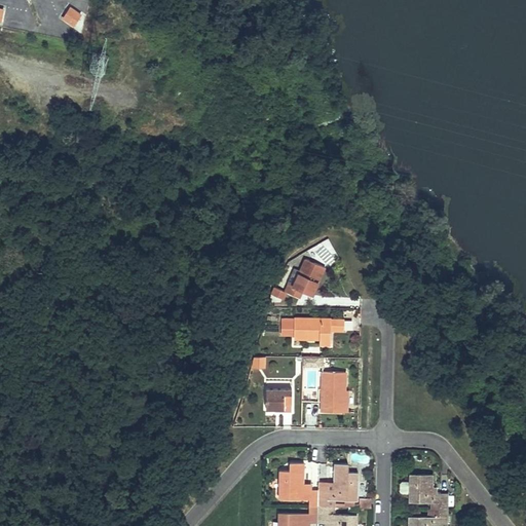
[(49,0),(44,0),(35,4),(40,19),(54,13),(49,0)]
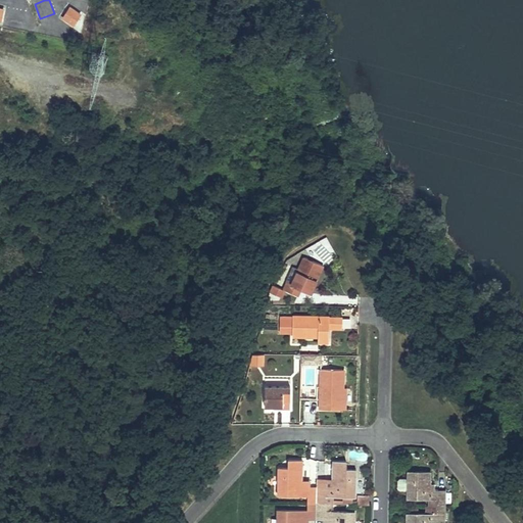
[(68,5),(60,17),(74,26),(82,13),(68,5)]
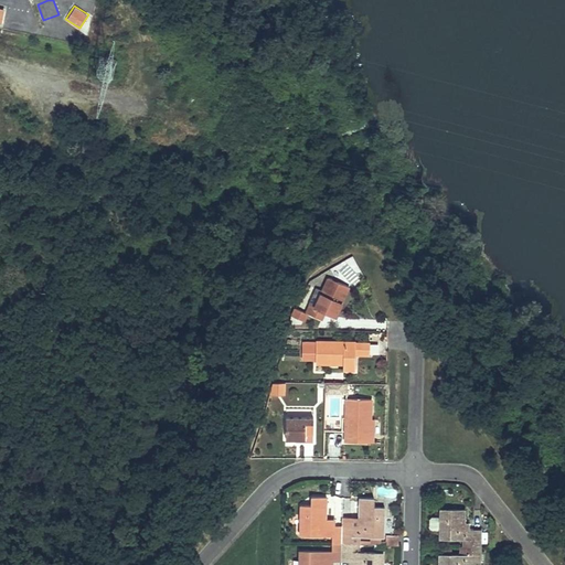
[(33,9),(24,12),(32,31),(41,28),(33,9)]
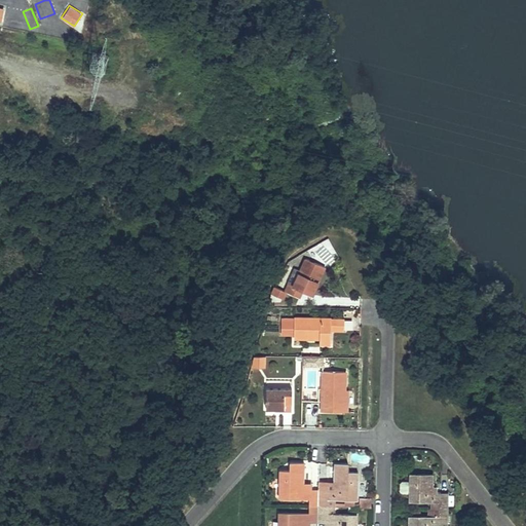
[(312,295),(325,267),(306,259),(301,271),(295,268),(289,284),(290,284),(286,292),(287,292),(300,298),(303,291),(312,295)]
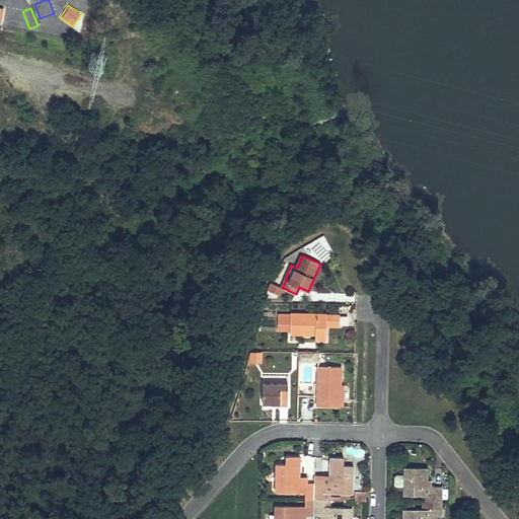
[(280,287),(272,283),(268,290),(277,294),(280,287)]
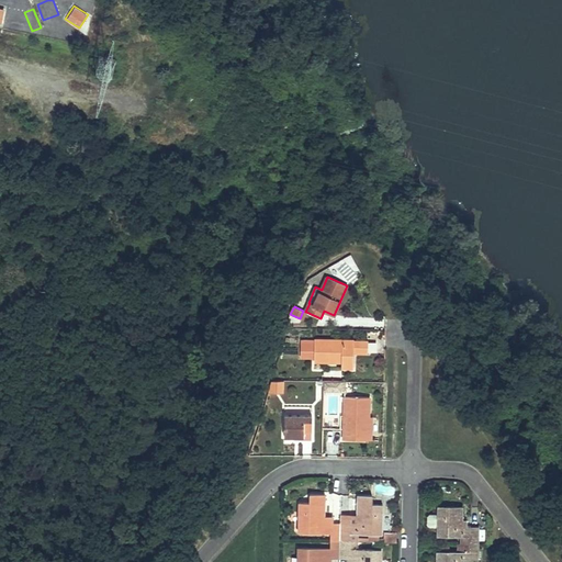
[(315,340),(301,340),(301,357),(304,357),(304,344),(315,344),(315,340)]
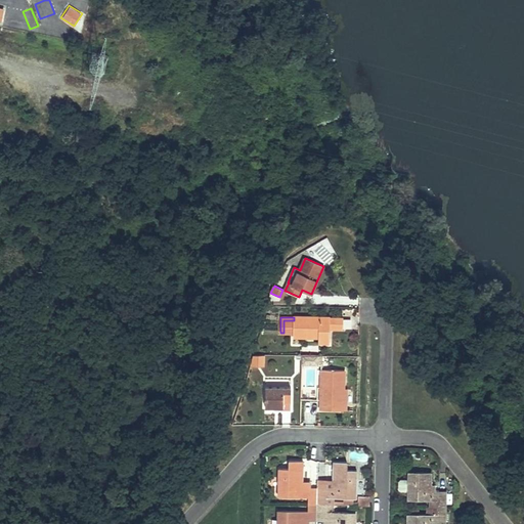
[(343,318),(294,317),(294,320),(284,320),(284,333),(293,334),(293,337),(306,337),(314,337),(314,334),(318,334),(318,343),(330,344),(330,330),(343,330),(343,328),(343,319),(343,318)]
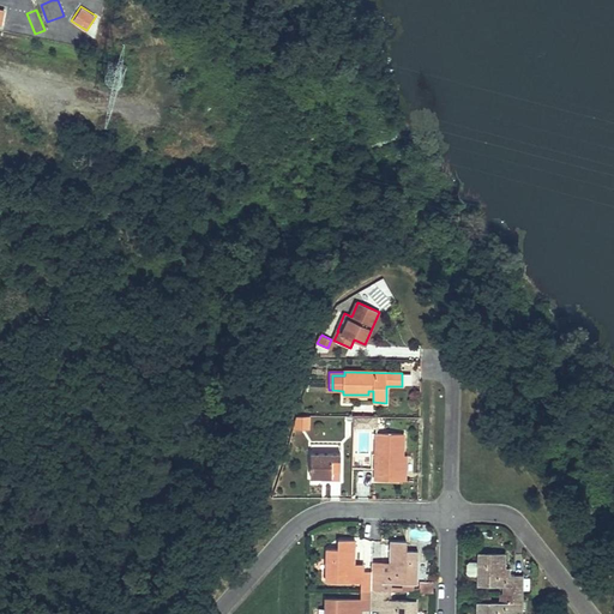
[(368,395),(359,395),(357,402),(373,402),(373,391),(368,391),(368,395)]
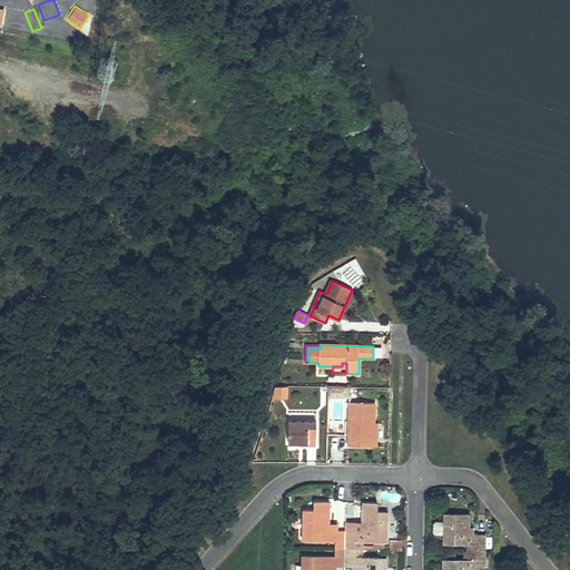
[(286,386),(276,385),(273,396),(286,396),(286,386)]
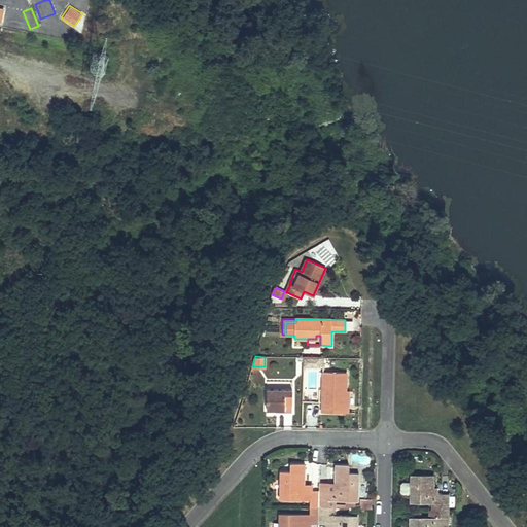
[(324,359),(306,358),(305,369),(324,369),(324,359)]
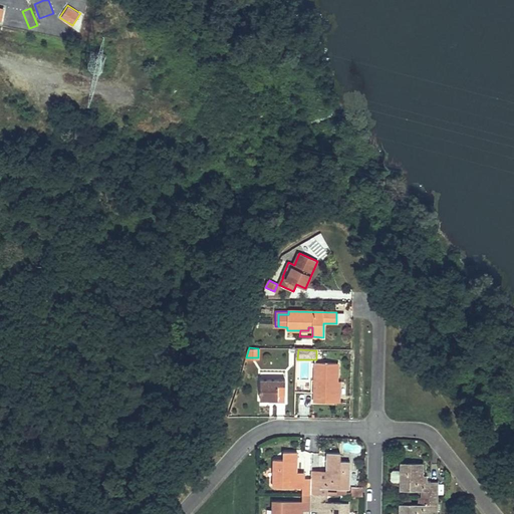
[(338,363),(315,362),(314,403),(327,403),(327,400),(337,400),(337,381),(338,363)]
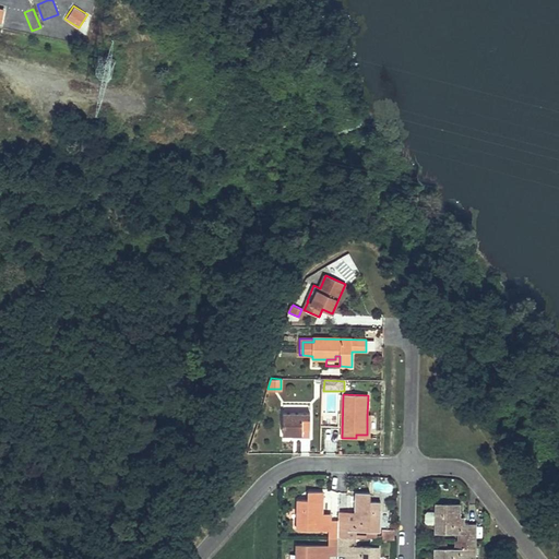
[(310,414),(284,413),(283,435),(300,436),(300,437),(310,438),(310,414)]
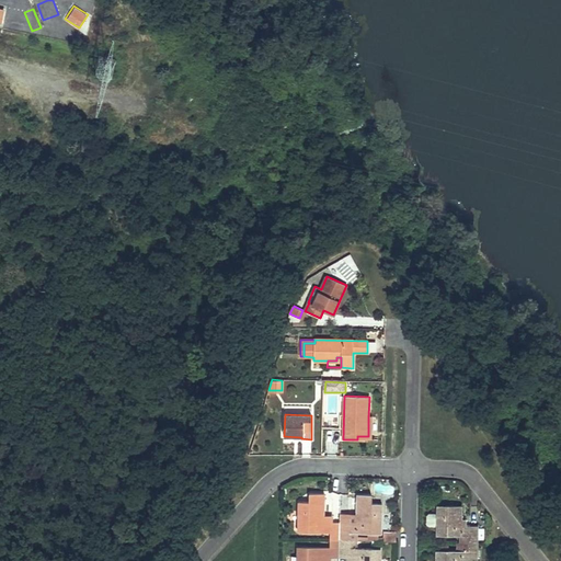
[(371,416),(368,416),(368,436),(357,436),(357,439),(370,439),(371,416)]
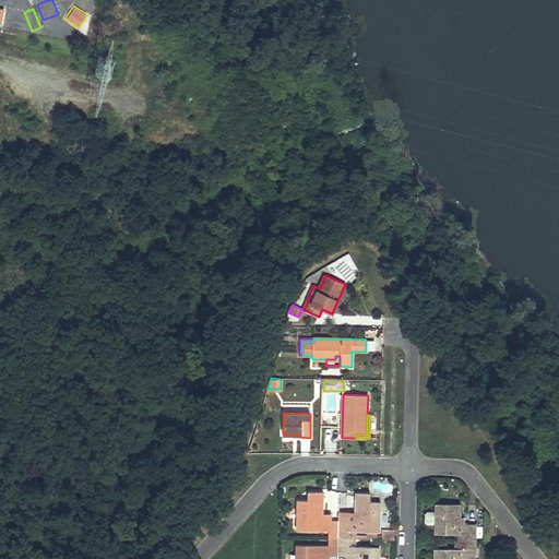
[(323,491),(309,491),(309,499),(298,499),(297,528),(330,530),(330,537),(339,537),(339,521),(326,521),(322,521),(322,513),(323,491)]
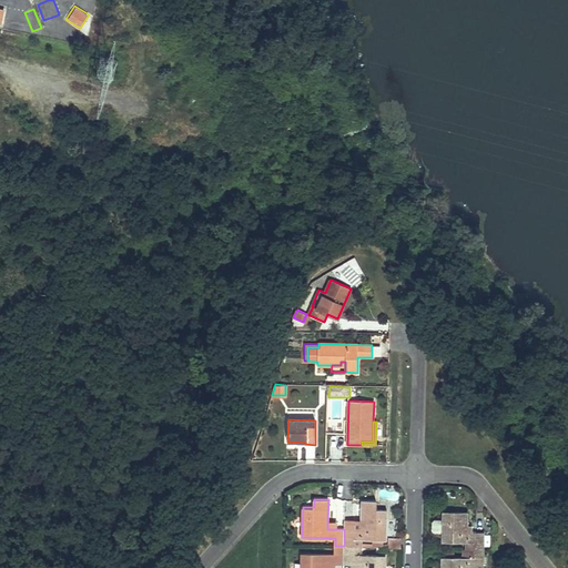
[(385,539),(386,509),(376,509),(376,500),(362,500),(361,521),(352,521),(352,529),(344,529),(344,546),(362,546),(362,543),(362,538),(373,538),(384,539),(385,539)]
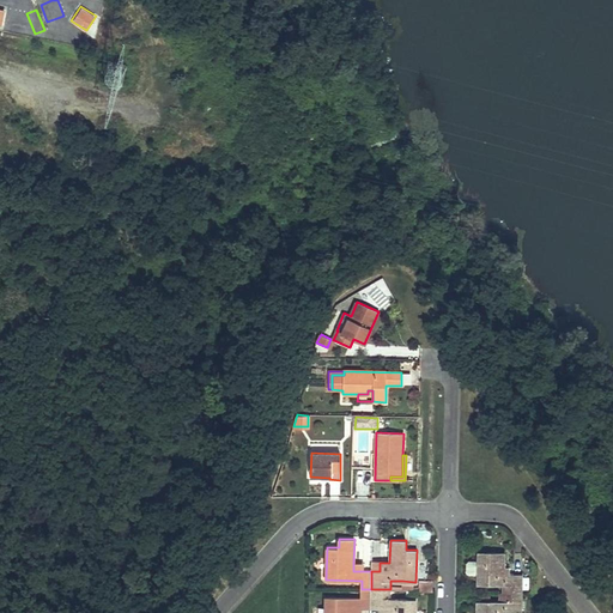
[(505,553),(479,552),(478,562),(478,574),(478,583),(504,584),(504,593),(522,594),(523,575),(509,575),(505,575),(505,568),(505,553)]
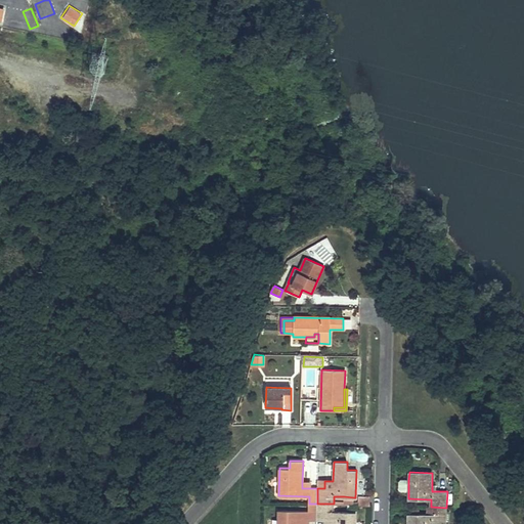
[(408,490),(408,480),(401,480),(399,480),(399,490),(401,490),(408,490)]
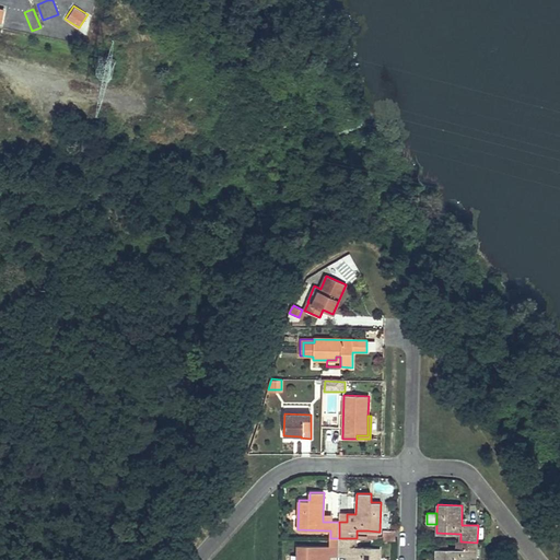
[(383,539),(396,539),(396,531),(383,531),(383,536),(383,538),(383,539)]
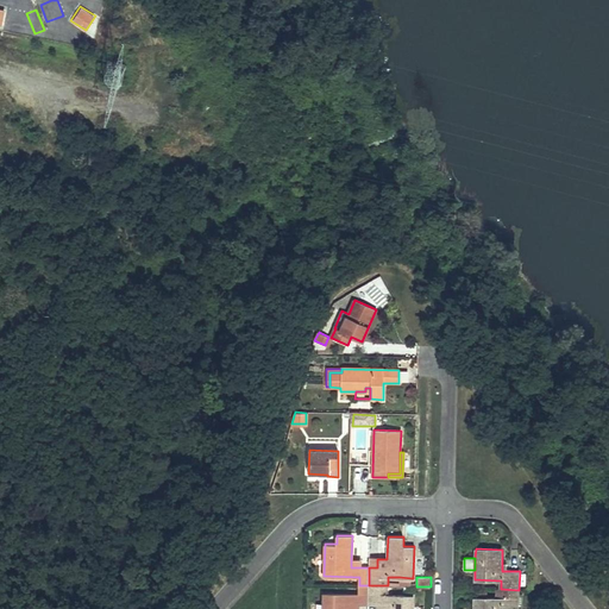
[(369,585),(359,585),(359,595),(324,594),(322,608),(350,608),(350,603),(355,603),(369,604),(369,585)]
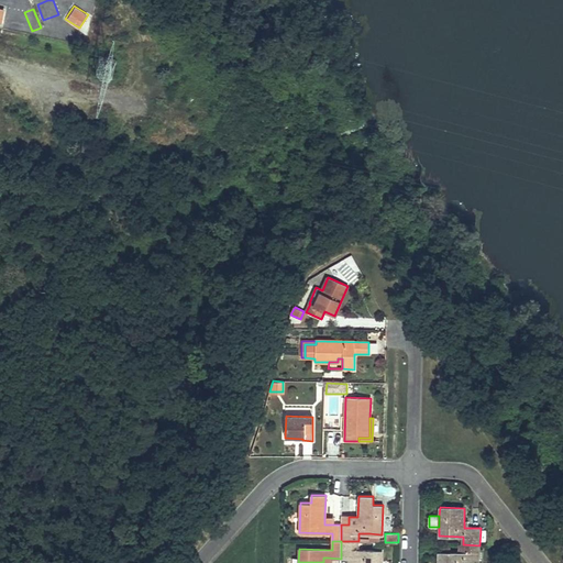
[(359,541),(341,541),(341,559),(349,559),(356,559),(356,562),(381,562),(382,551),(359,550),(359,541)]
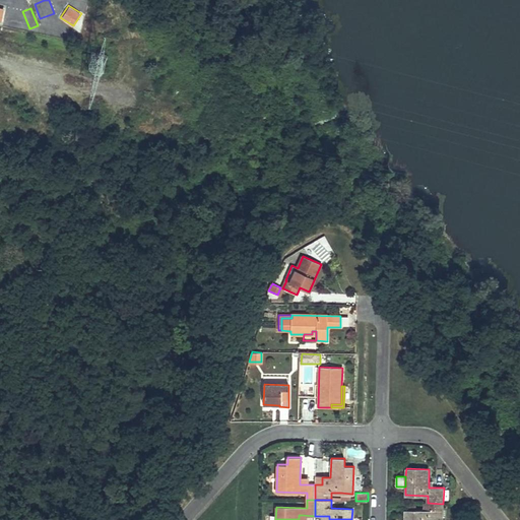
[(428,503),(425,503),(425,511),(416,511),(416,506),(406,506),(406,510),(404,510),(404,519),(427,519),(428,519),(432,519),(443,519),(443,504),(428,503)]
